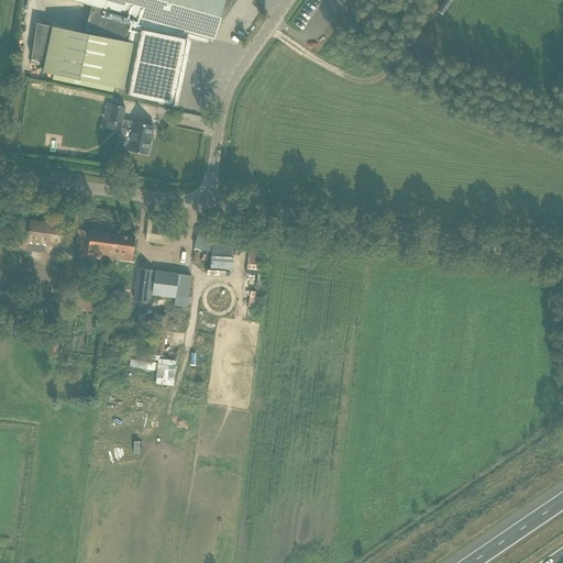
[(127,95),(172,105),(186,37),(184,37),(185,31),(213,40),(218,22),(220,23),(235,0),(74,0),(91,4),(83,32),(52,25),(42,72),(53,74),(52,79),(112,91),(113,87),(128,89),(127,95)]
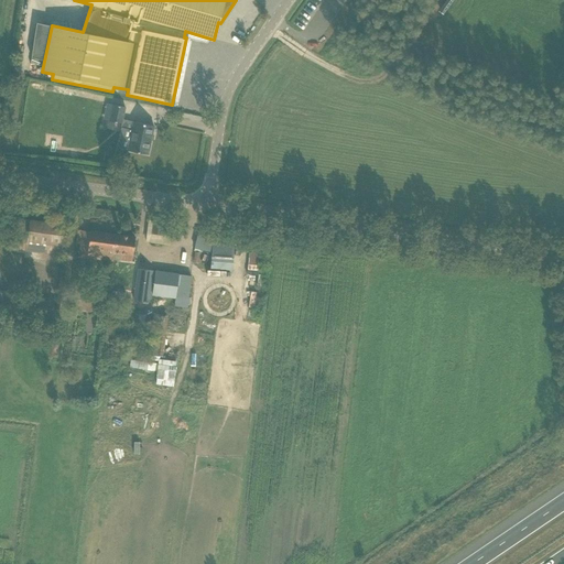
[(120,128),(131,130),(127,150),(148,154),(153,126),(122,119),(125,107),(112,105),(109,120),(121,123),(120,128)]
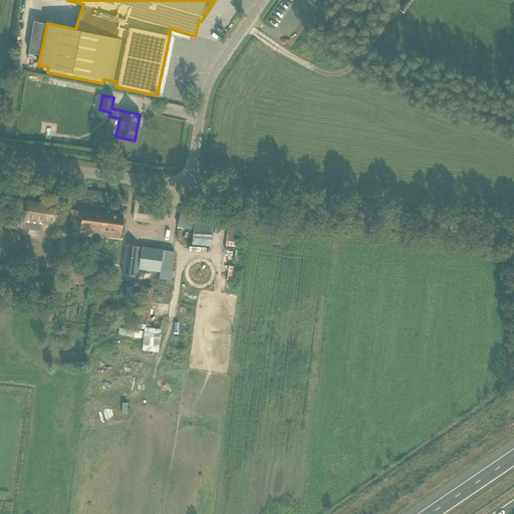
[(56,123),(42,121),(39,136),(54,138),(56,123)]
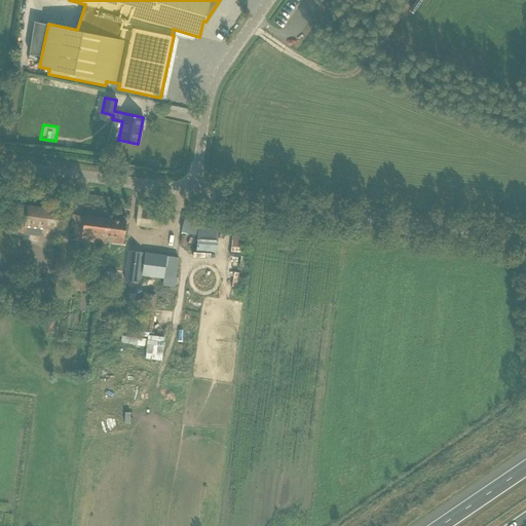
[(12,232),(55,238),(60,209),(16,203),(12,232)]
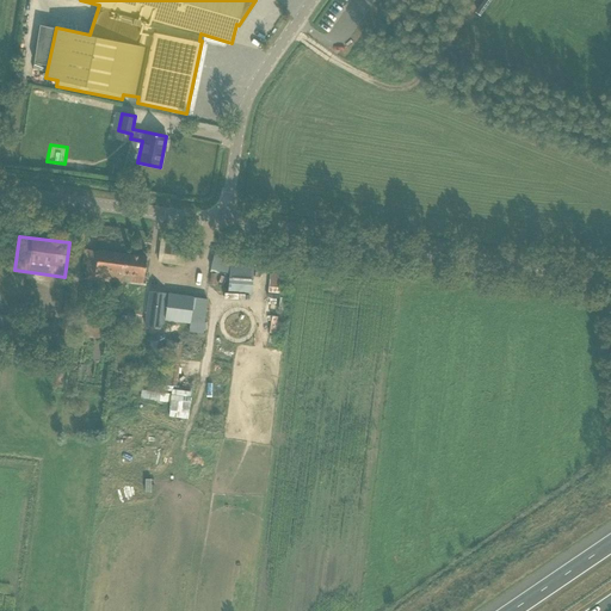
[(165,239),(164,253),(192,257),(195,242),(165,239)]
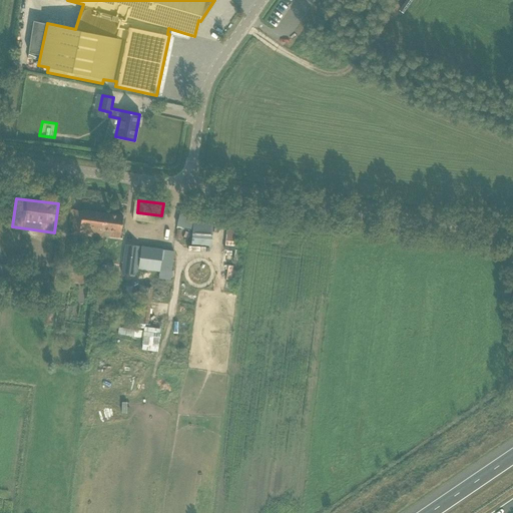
[(109,236),(120,237),(122,215),(70,209),(69,221),(73,221),(71,233),(102,237),(103,229),(110,230),(109,236)]
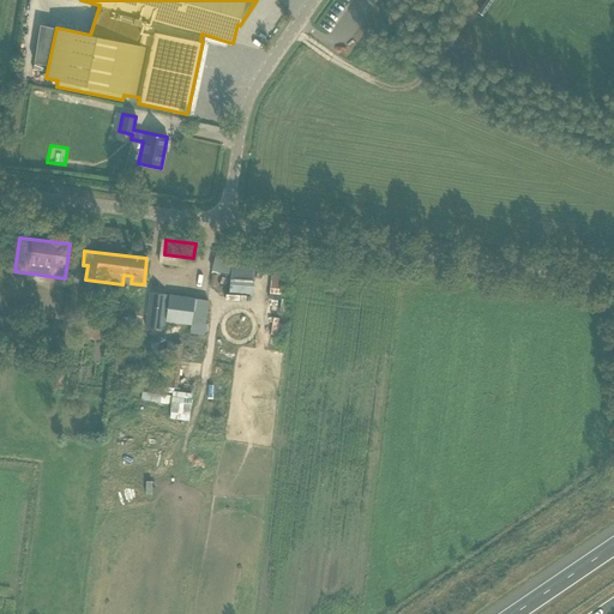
[(229,282),(229,293),(254,294),(254,292),(254,276),(256,265),(246,265),(234,264),(232,264),(230,264),(229,282)]
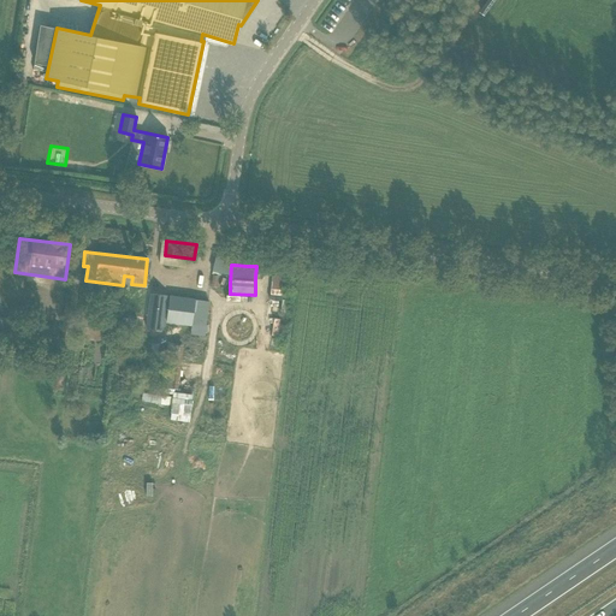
[(146,327),(163,330),(167,296),(150,294),(146,327)]
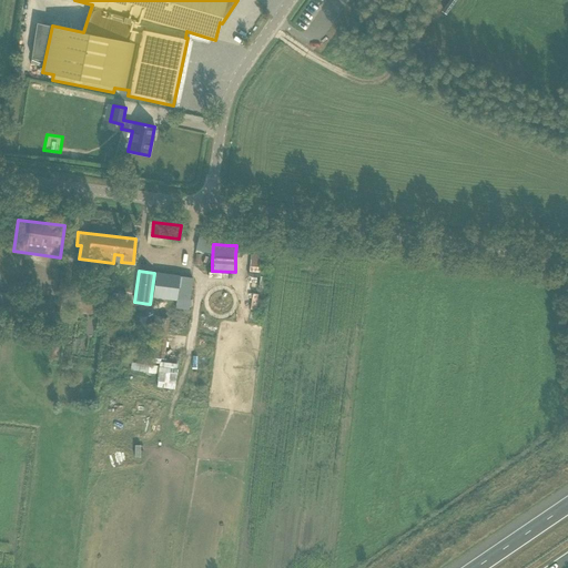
[(159,272),(156,272),(155,280),(153,296),(160,297),(176,300),(178,296),(180,276),(180,274),(163,272),(162,272),(159,272)]
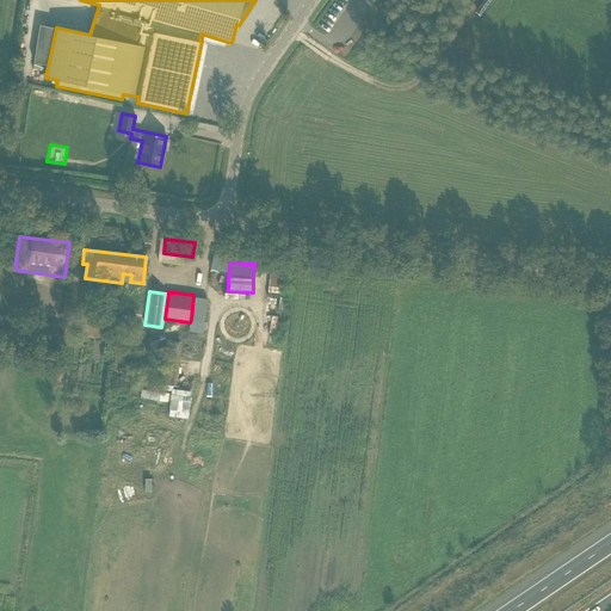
[(190,418),(192,392),(142,387),(141,397),(171,401),(170,415),(190,418)]
